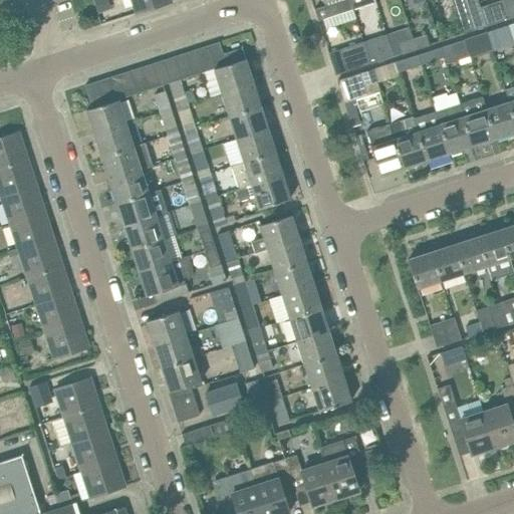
[(106,0),(94,0),(98,12),(109,8),(106,0)]
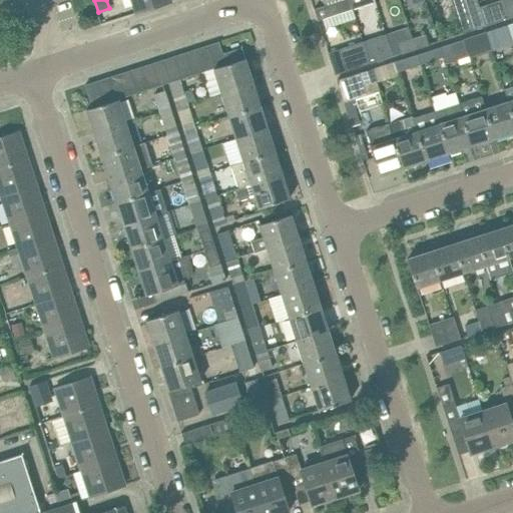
[(132,0),(136,12),(170,2),(169,0),(132,0)]
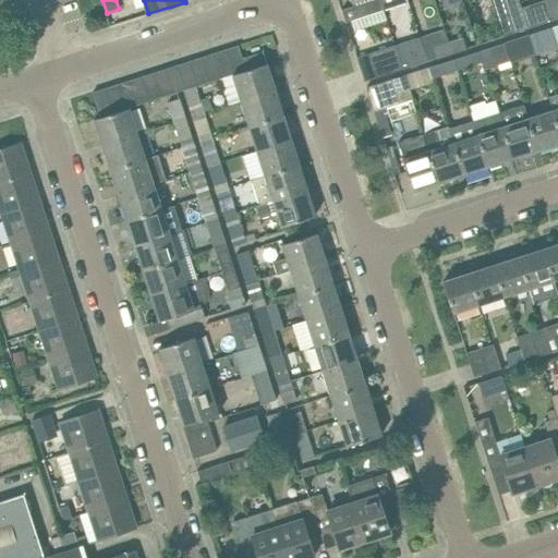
[(351,0),(352,1),(340,5),(344,22),(351,20),(383,10),(379,0),(351,0)]
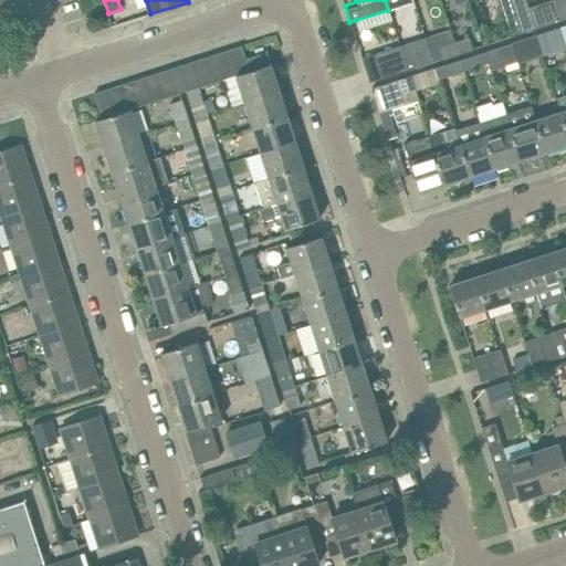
[(385,0),(388,10),(413,1),(412,0),(385,0)]
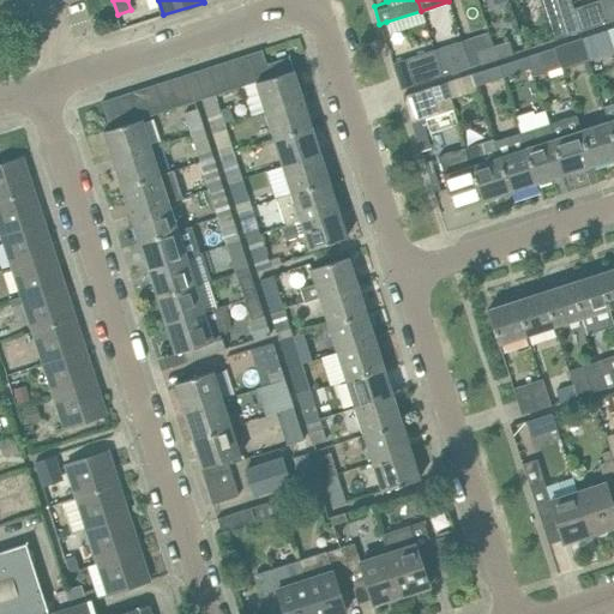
[(567,35),(554,0),(539,0),(552,40),(567,35)]
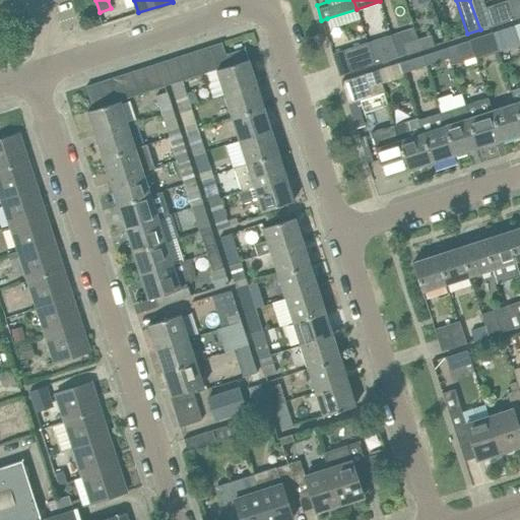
[(469,0),(480,29),(491,26),(482,0),(469,0)]
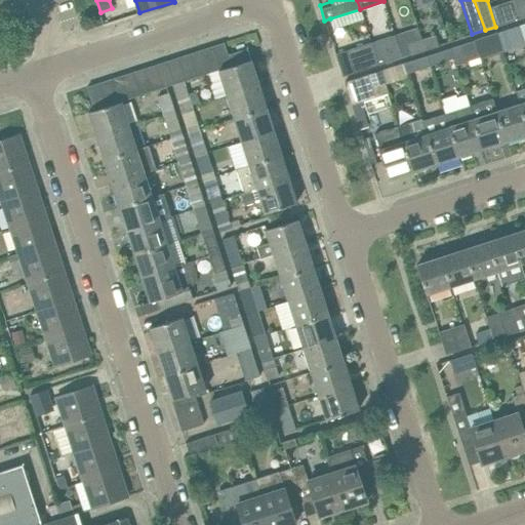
[(503,51),(524,44),(524,34),(522,24),(496,32),(503,51)]
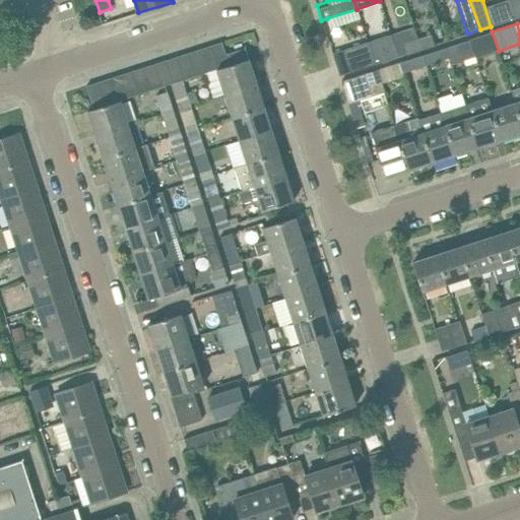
[(420,50),(441,43),(437,31),(417,39),(420,50)]
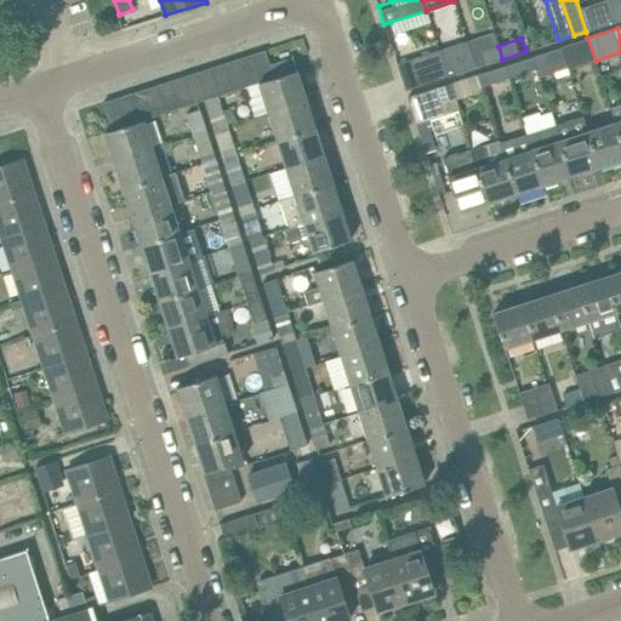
[(567,69),(596,61),(587,38),(559,46),(564,61),(567,69)]
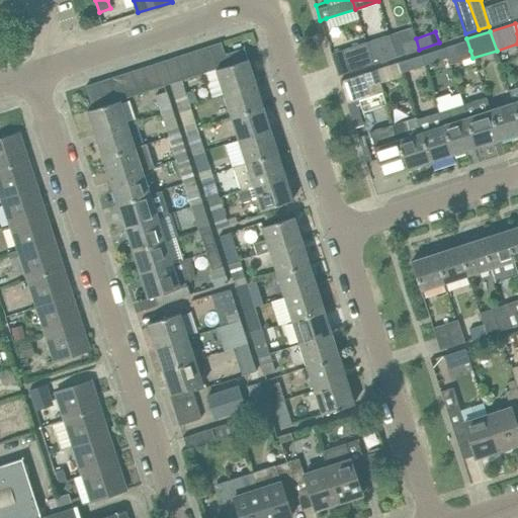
[(362,44),(355,46),(358,56),(370,52),(374,64),(397,57),(390,34),(367,41),(362,44)]
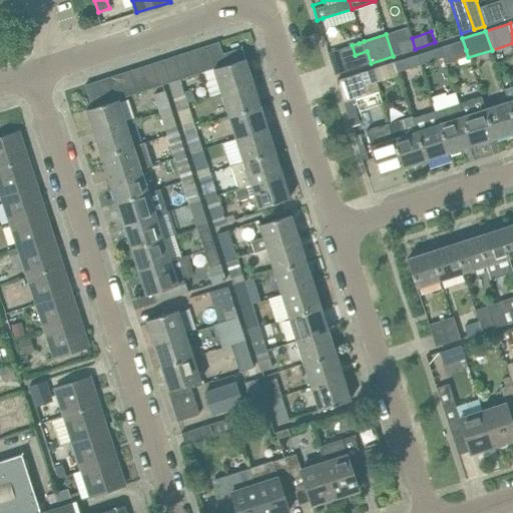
[(415,49),(412,38),(397,42),(401,53),(415,49)]
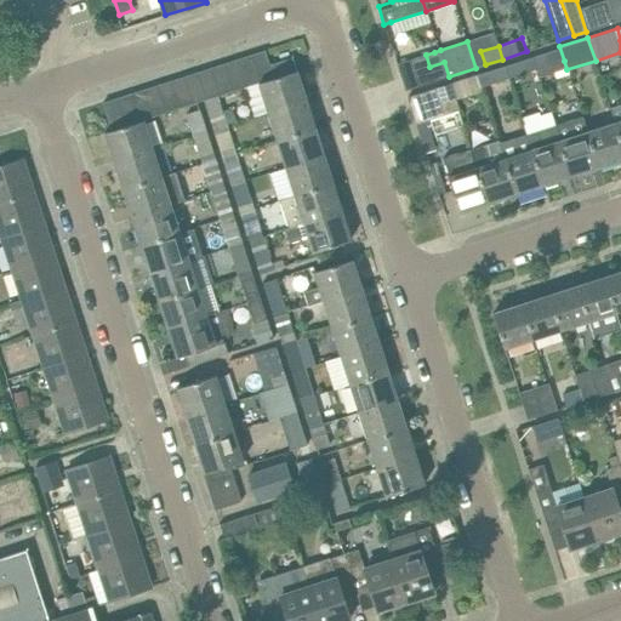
[(564,61),(559,46),(537,53),(541,68),(564,61)]
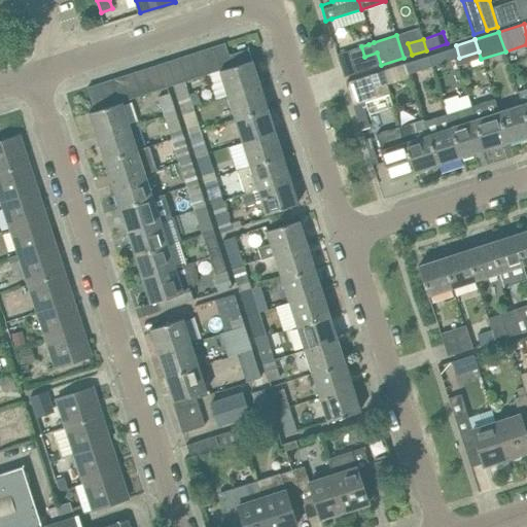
[(221,70),(233,66),(229,56),(224,42),(213,46),(221,70)]
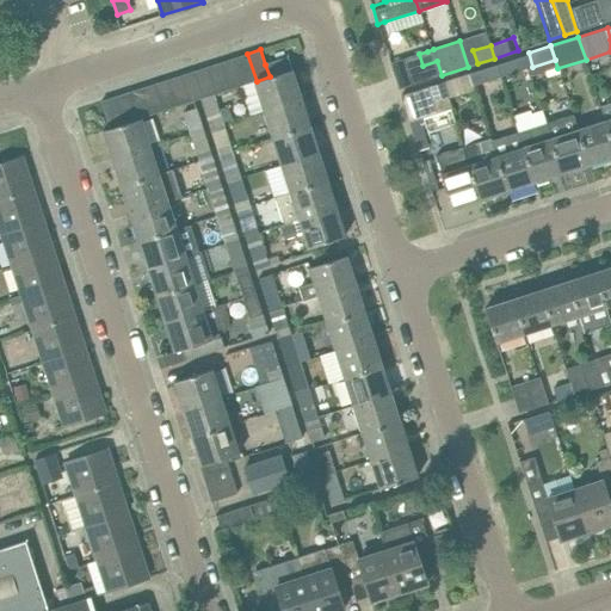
[(244,85),(254,81),(257,81),(247,54),(234,57),(244,85)]
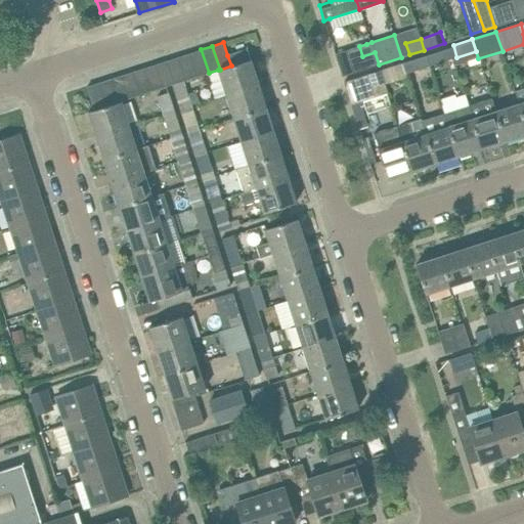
[(347,50),(335,53),(342,76),(354,73),(374,67),(379,64),(375,52),(362,56),(359,46),(347,50)]
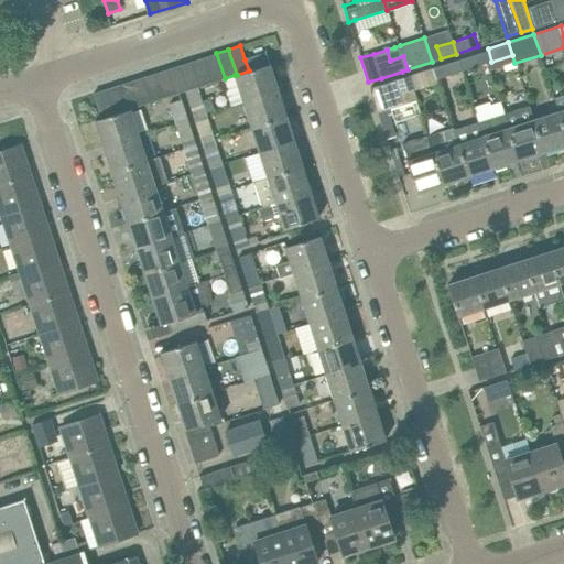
[(464,72),(483,65),(478,52),(459,58),(464,72)]
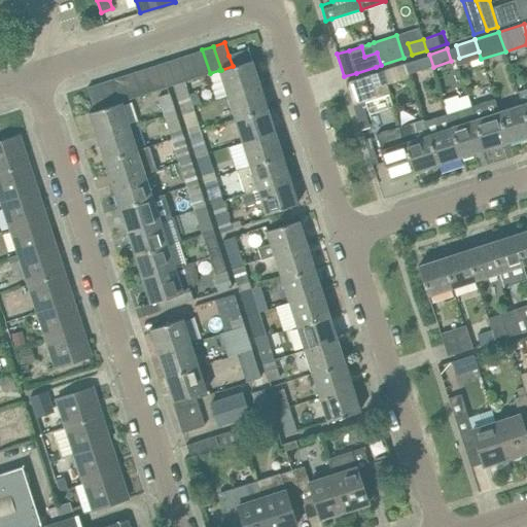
[(198,77),(210,73),(202,49),(190,54),(198,77)]
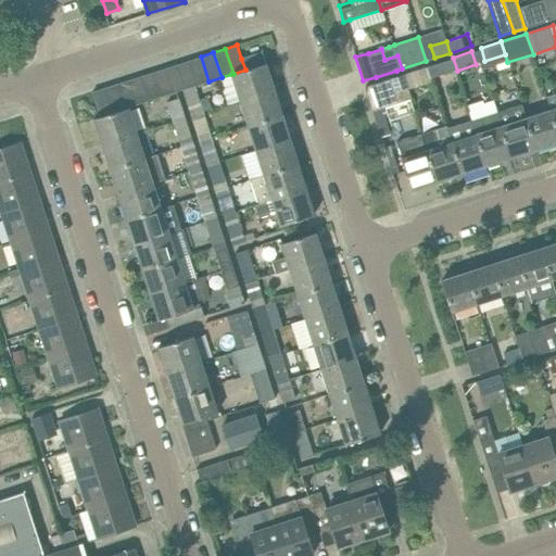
[(240,100),(274,89),(262,52),(241,59),(245,70),(234,74),(231,74),(240,100)]
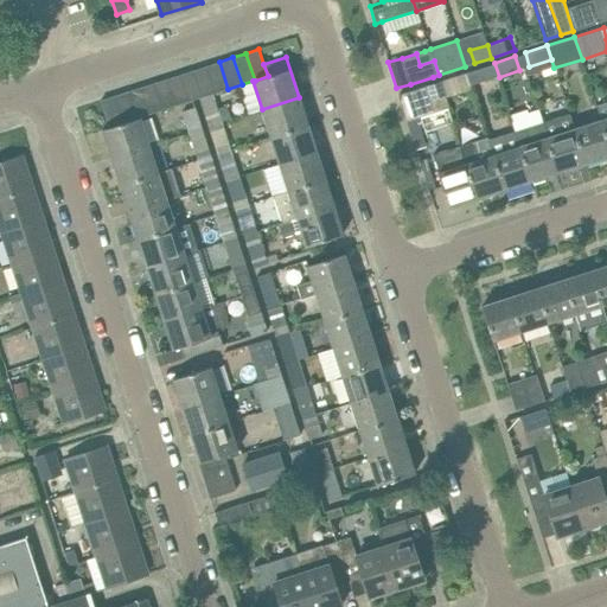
[(215,94),(228,89),(219,62),(206,66),(215,94)]
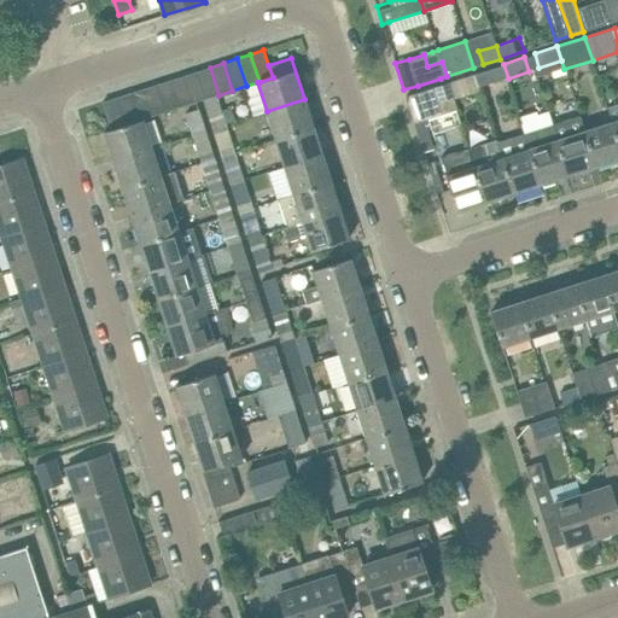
[(508,79),(503,64),(484,70),(489,85),(508,79)]
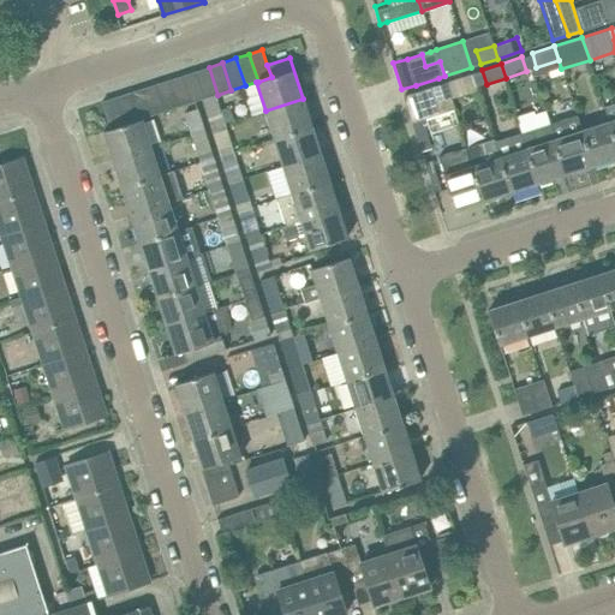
[(204,99),(215,95),(218,95),(209,67),(196,71),(204,99)]
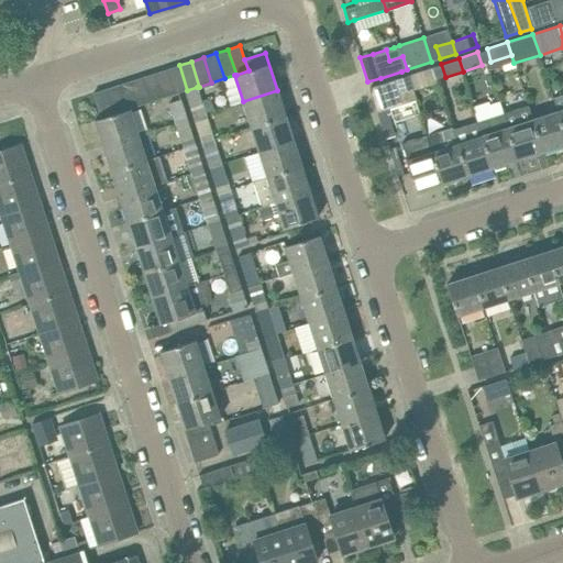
[(187,90),(179,65),(167,69),(175,95),(185,91),(187,90)]
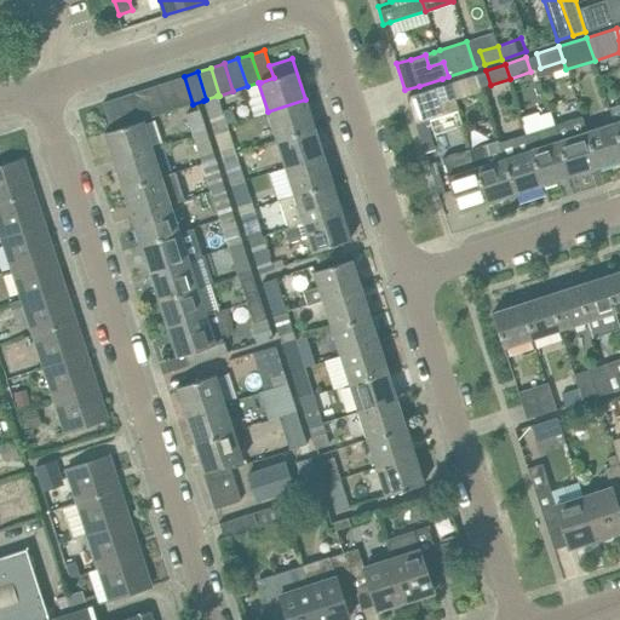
[(179,108),(193,104),(184,76),(170,80),(179,108)]
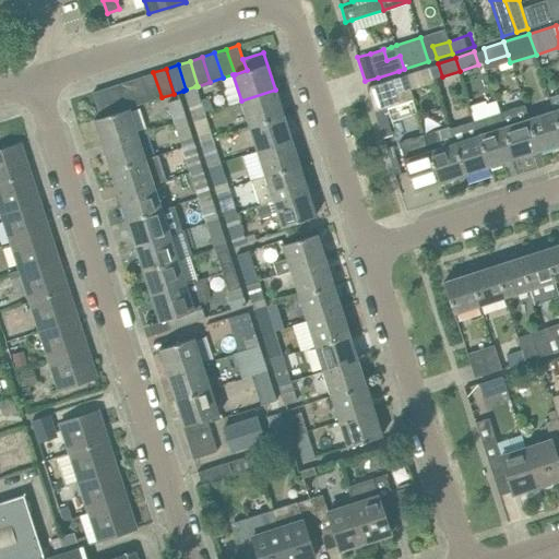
[(150,102),(162,97),(153,72),(141,76),(150,102)]
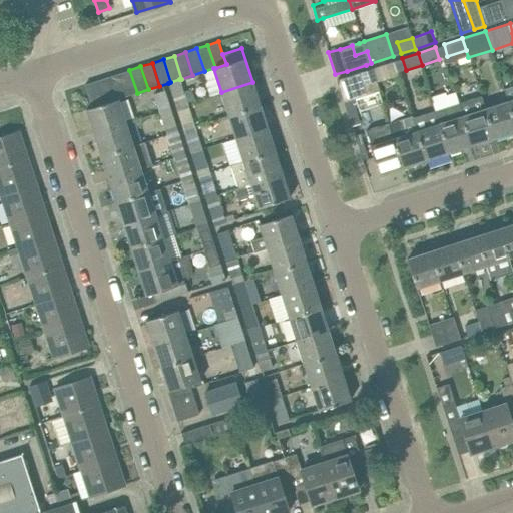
[(337,80),(344,102),(368,94),(364,84),(377,80),(373,69),(337,80)]
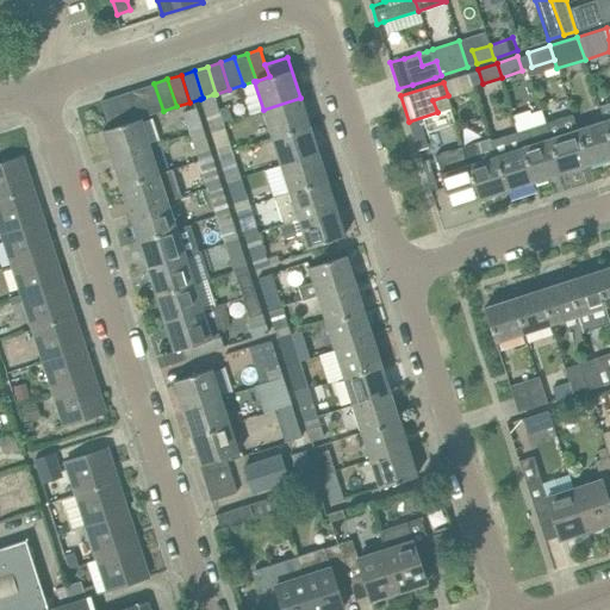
[(150,116),(163,111),(154,83),(141,88),(150,116)]
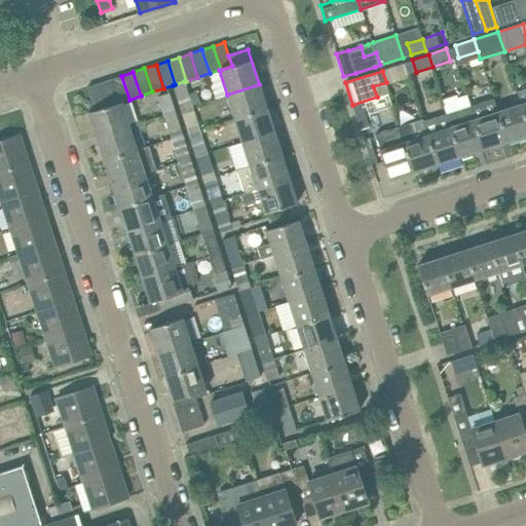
[(117,103),(121,102),(129,100),(121,76),(110,79),(117,103)]
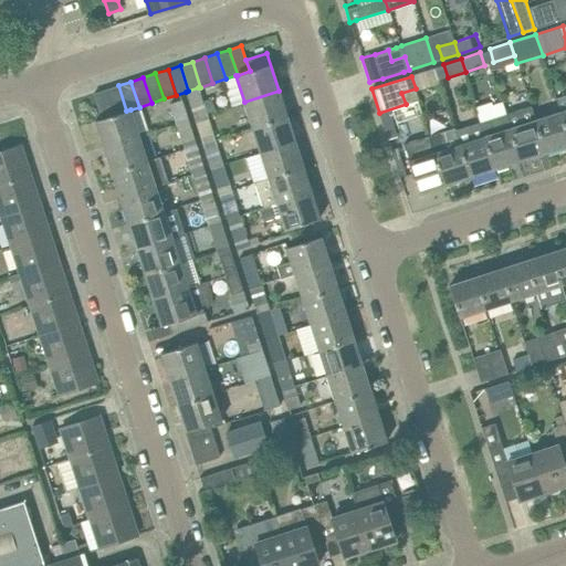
[(114,115),(126,111),(118,85),(106,90),(114,115)]
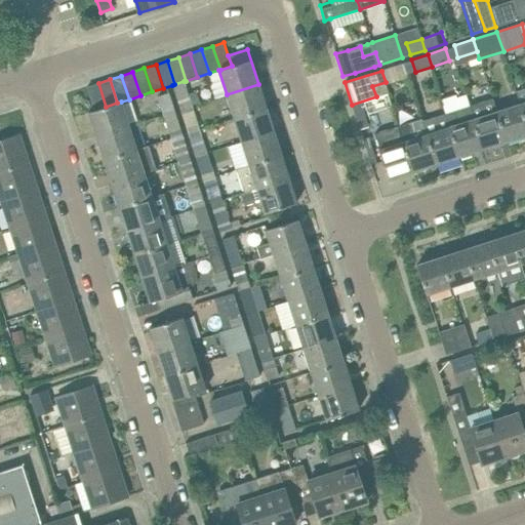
[(191,106),(184,81),(174,84),(172,85),(179,109),(191,106)]
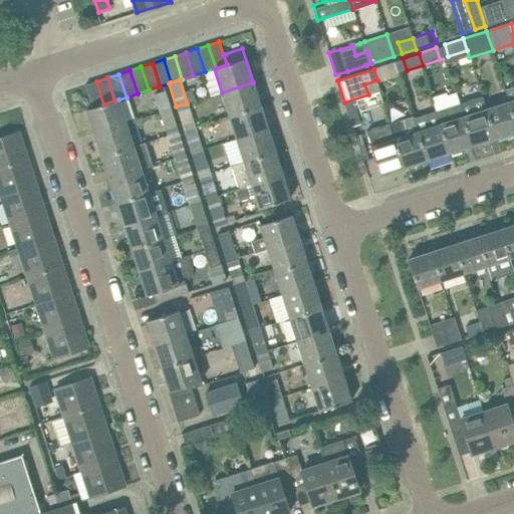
[(368,94),(380,90),(377,80),(364,84),(368,94)]
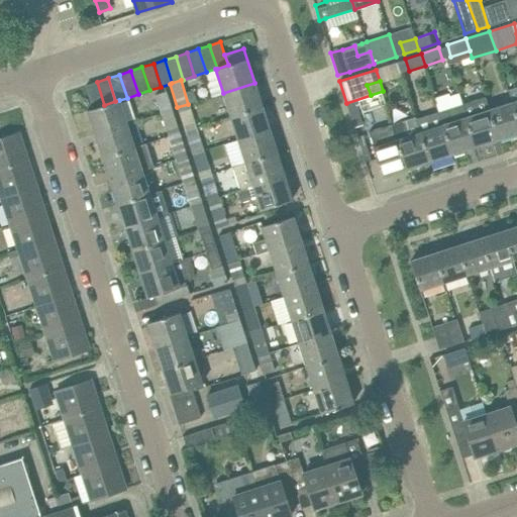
[(93,108),(104,105),(97,82),(86,85),(93,108)]
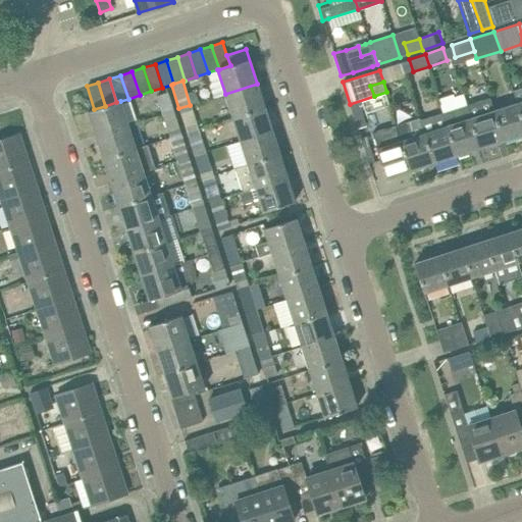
[(265,107),(257,84),(225,94),(232,117),(265,107)]
